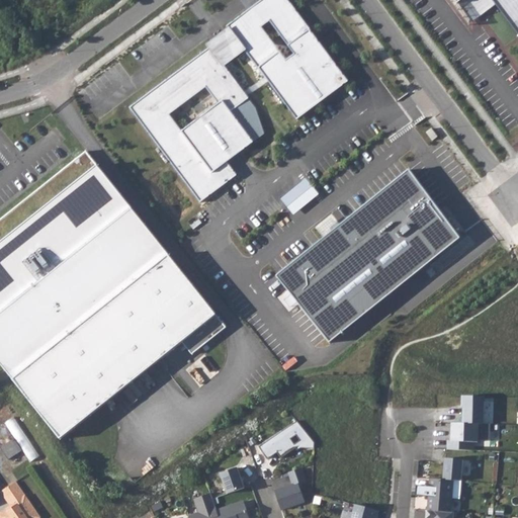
[(288,0),(261,0),(256,4),(259,7),(252,12),(249,9),(227,25),(245,49),(296,120),(349,82),(288,0)]
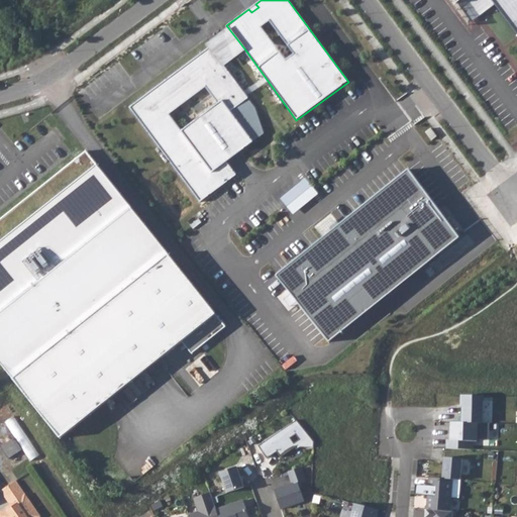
[(516,0),(453,0),(456,3),(461,0),(492,0),(495,4),(516,33),(516,0)]
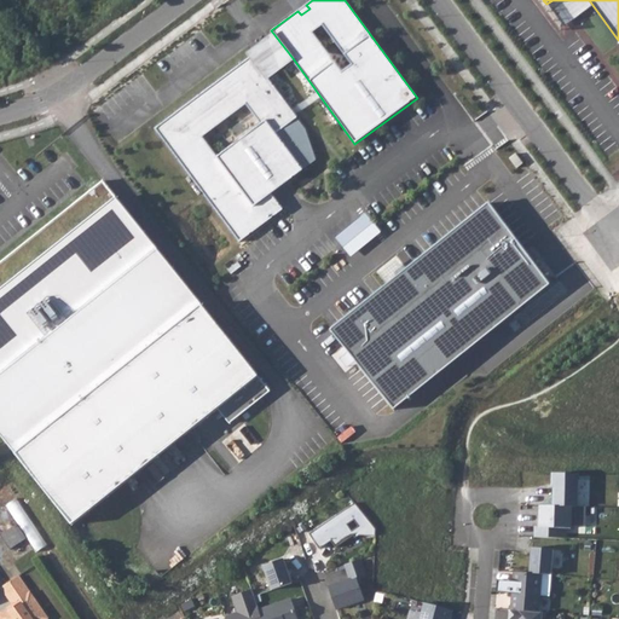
[(589,0),(553,0),(547,4),(565,27),(593,5),(589,0)]
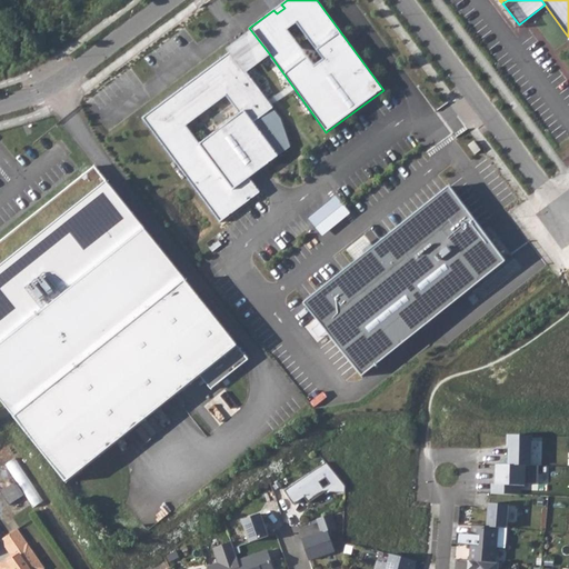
[(285,8),(281,5),(273,10),(277,13),(285,8)]
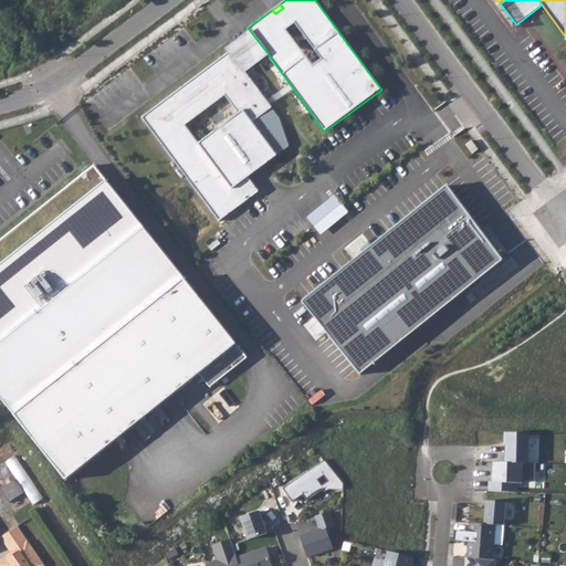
[(268,53),(248,28),(226,45),(229,50),(140,117),(222,224),(262,194),(251,179),(292,148),(282,117),(245,70),(268,53)]
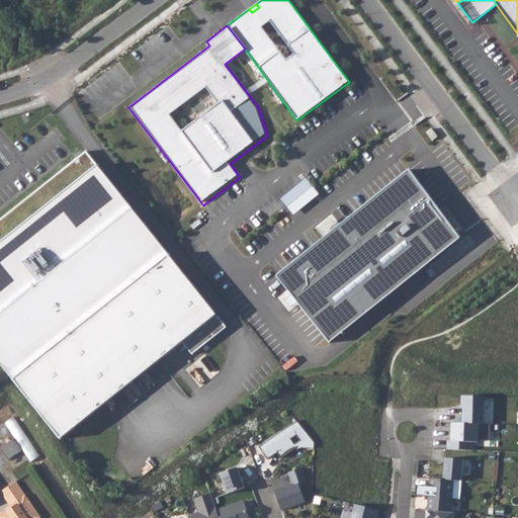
[(230,331),(90,156),(0,227),(0,358),(66,441),(186,346),(195,358),(230,331)]
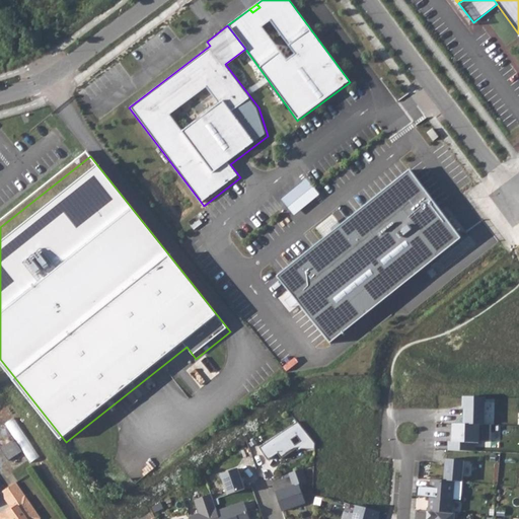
[(410,173),(281,276),(335,343),(463,240),(410,173)]
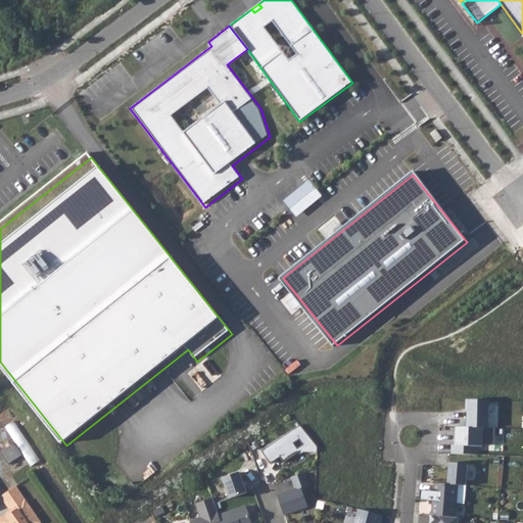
[(466,428),(484,428),(488,428),(488,399),(466,399),(466,428)]
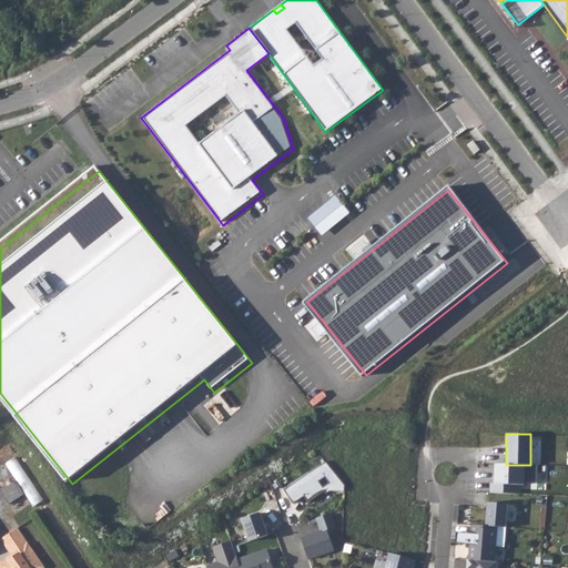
[(344,485),(326,462),(284,490),(293,504),(304,497),(307,503),(324,492),(326,494),(330,492),(344,493),(344,485)]
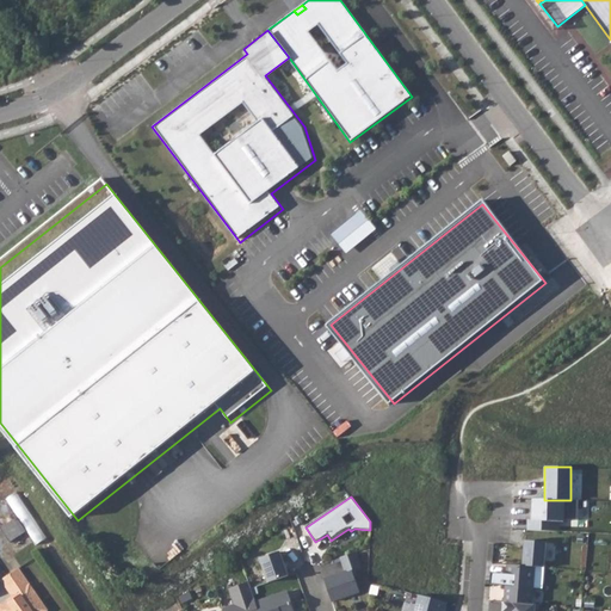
[(526,518),(526,529),(551,530),(551,520),(565,522),(566,500),(544,500),(532,500),(532,518),(526,518)]
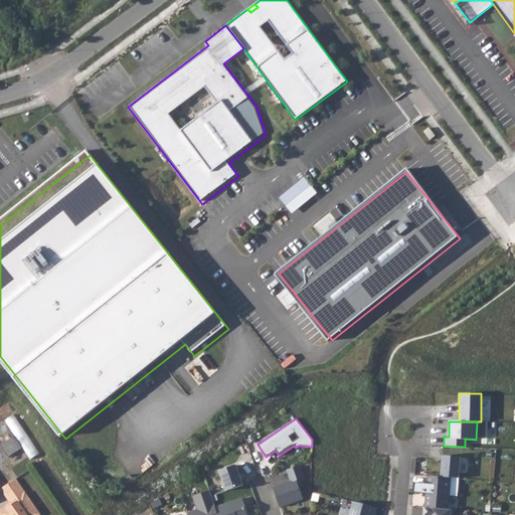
[(0,444),(0,445),(7,456),(21,447),(13,435),(0,444)]
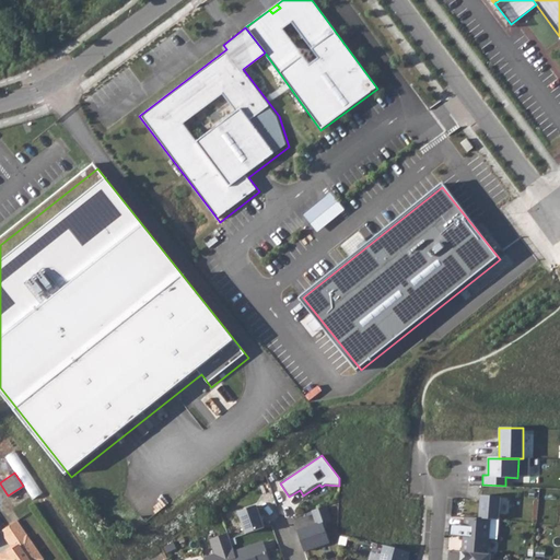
[(500,498),(481,496),(479,518),(499,520),(500,498)]
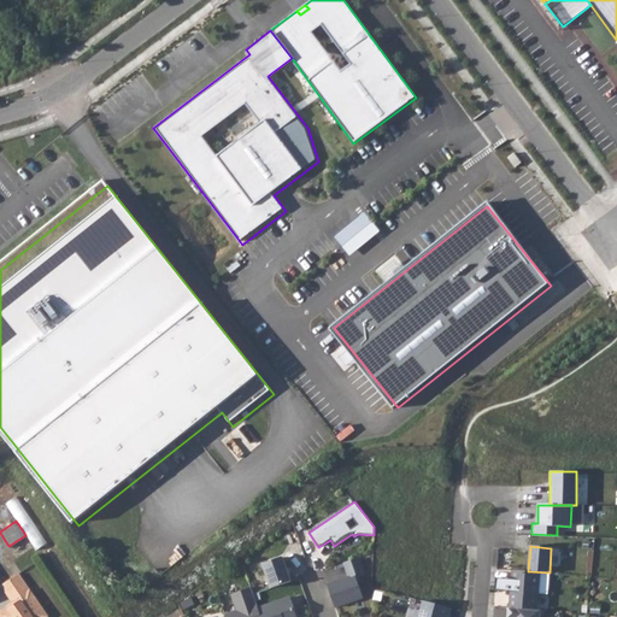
[(263,564),(271,588),(291,581),(282,557),(263,564)]
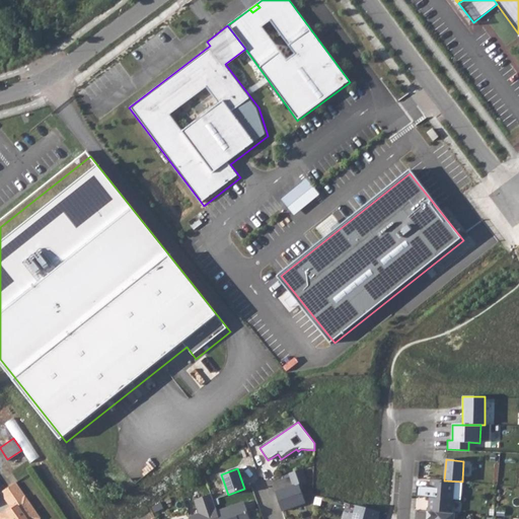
[(293,486),(275,492),(282,511),(305,503),(299,485),(306,482),(301,469),(289,473),(293,486)]
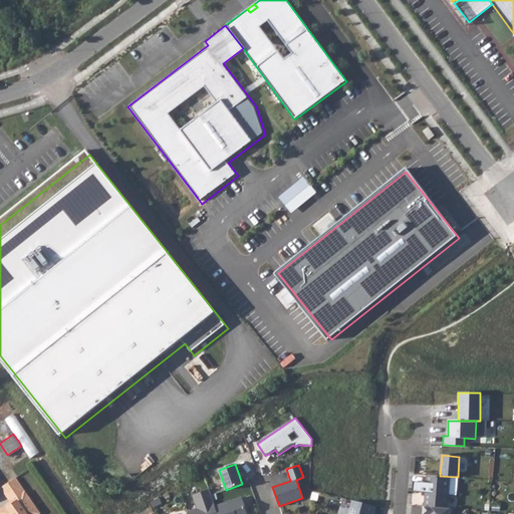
[(440,476),(427,475),(426,483),(414,482),(413,492),(425,493),(449,495),(450,477),(440,476)]
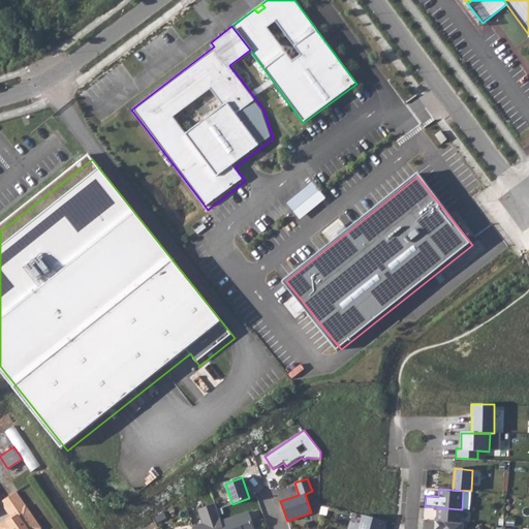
[(16,491),(2,500),(13,517),(8,520),(7,518),(0,522),(0,528),(37,528),(40,527),(16,491)]
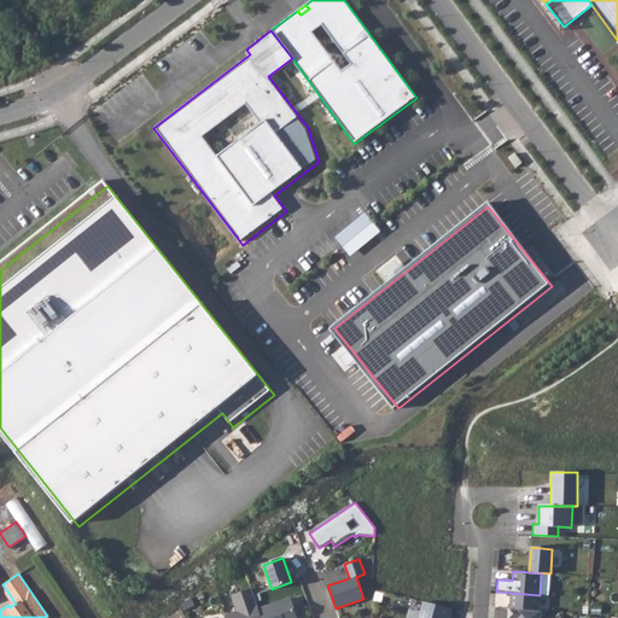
[(237,611),(225,616),(225,617),(261,617),(258,608),(251,588),(232,595),(237,611)]
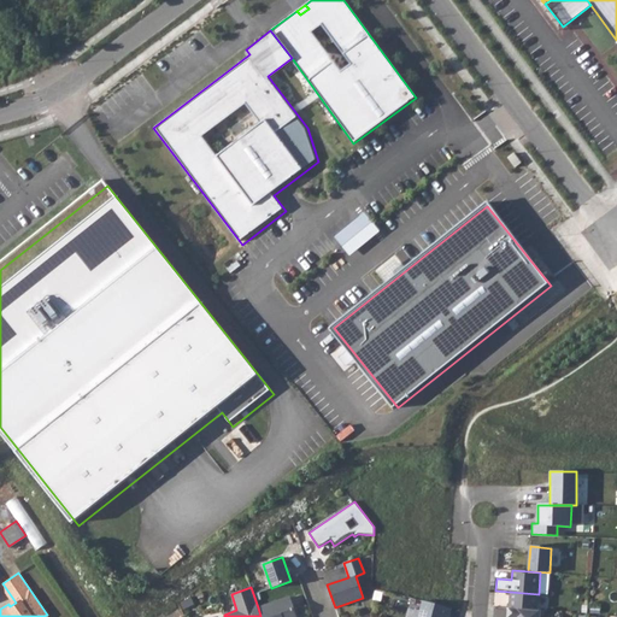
[(510,592),(509,607),(538,610),(539,594),(510,592)]
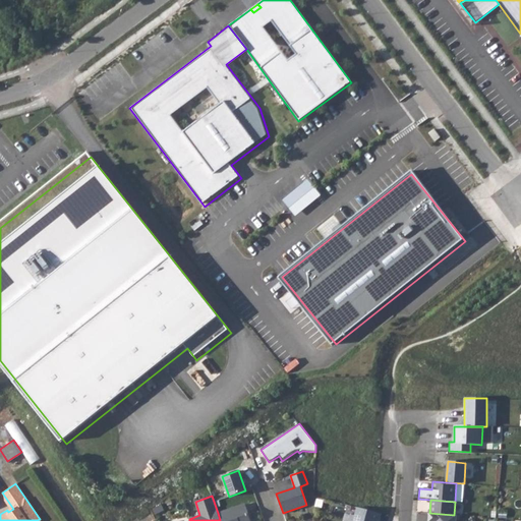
[(244,504),(218,513),(220,520),(252,520),(251,516),(248,515),(244,504)]
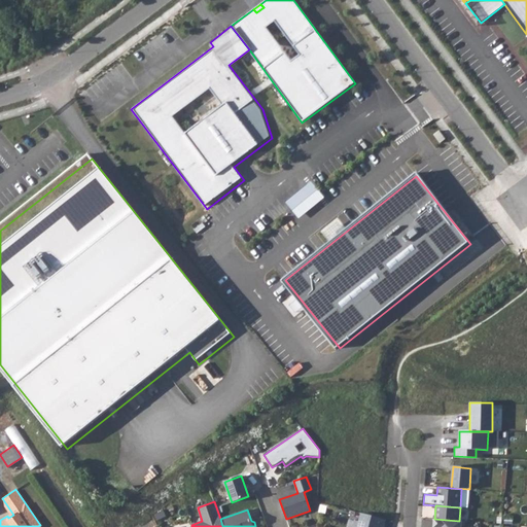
[(383,526),(386,519),(361,513),(356,526),(383,526)]
